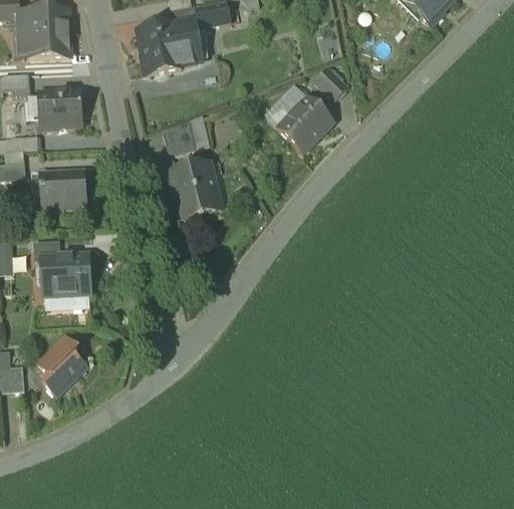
[(168,0),(170,10),(192,6),(190,0),(168,0)]
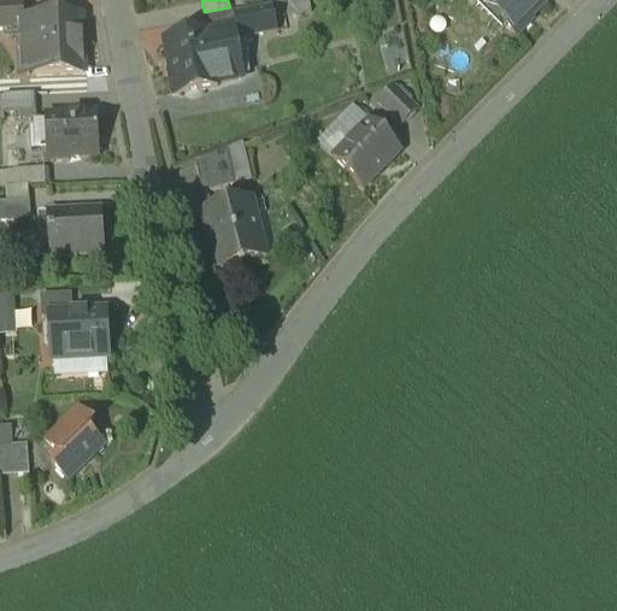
[(489,0),(487,3),(516,31),(534,13),(532,12),(544,0),(489,0)]
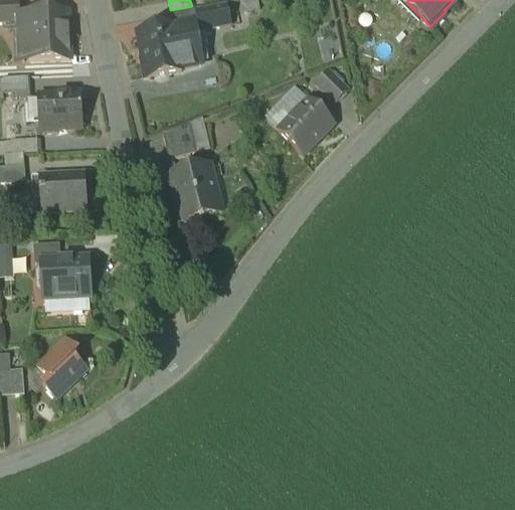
[(18,1),(0,1),(0,19),(15,19),(15,15),(18,15),(18,1)]
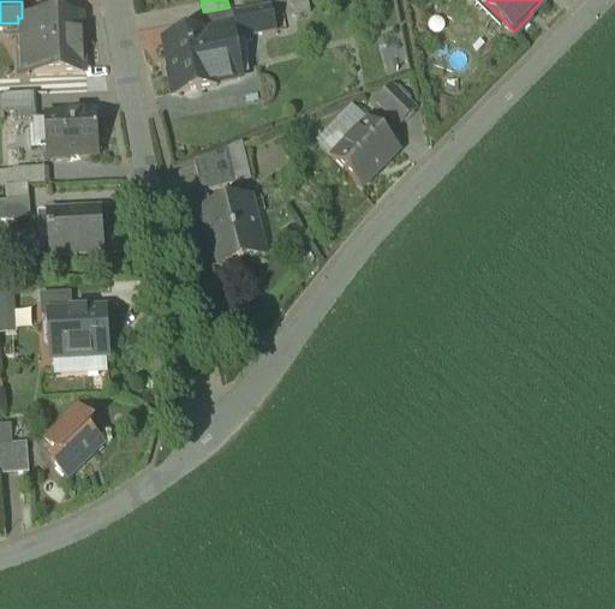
[(236,9),(233,9),(237,24),(238,33),(276,25),(272,1),(236,9)]
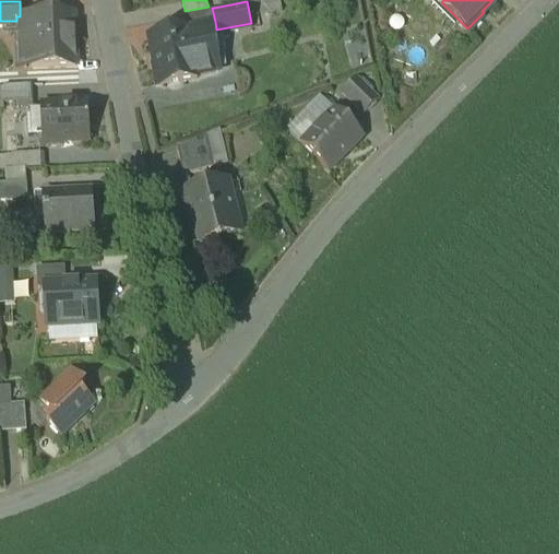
[(209,7),(185,11),(188,26),(188,27),(203,24),(203,25),(211,23),(215,22),(212,8),(214,8),(213,6),(209,7)]
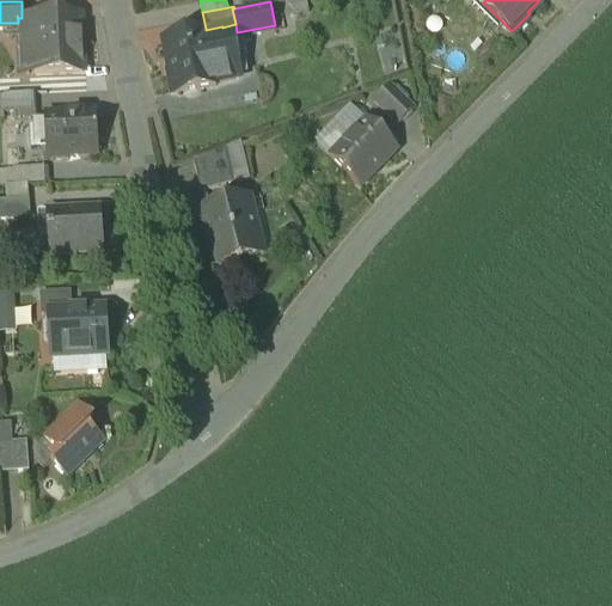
[(80,14),(24,18),(26,69),(83,67),(80,14)]
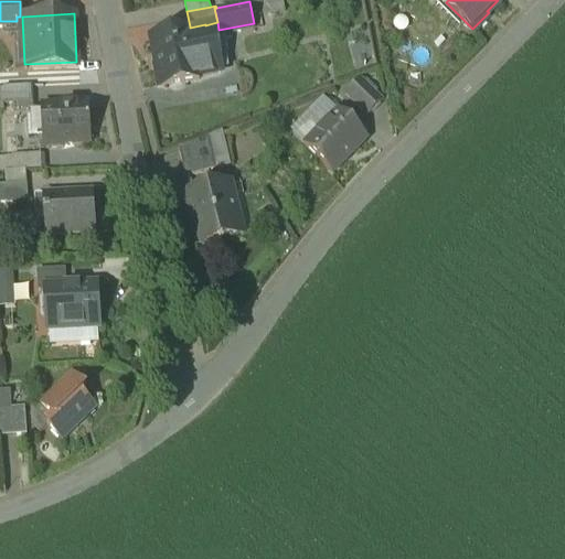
[(190,27),(153,34),(159,62),(157,63),(160,82),(200,74),(200,72),(222,67),(213,23),(205,25),(205,24),(190,28),(190,27)]
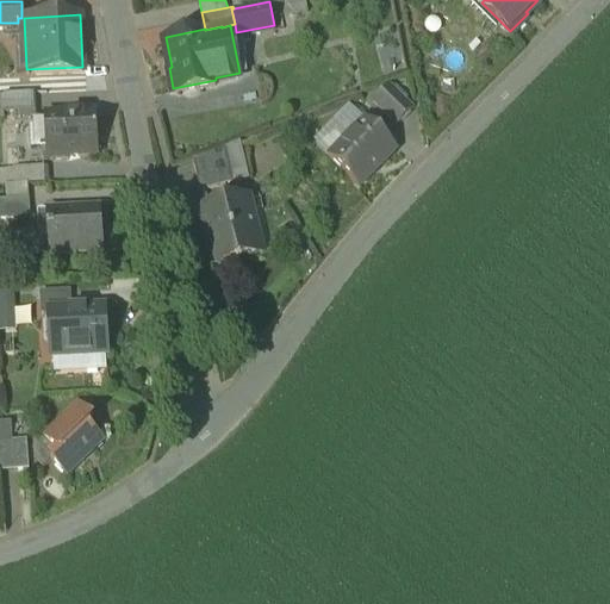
[(390,81),(374,97),(398,120),(414,105),(390,81)]
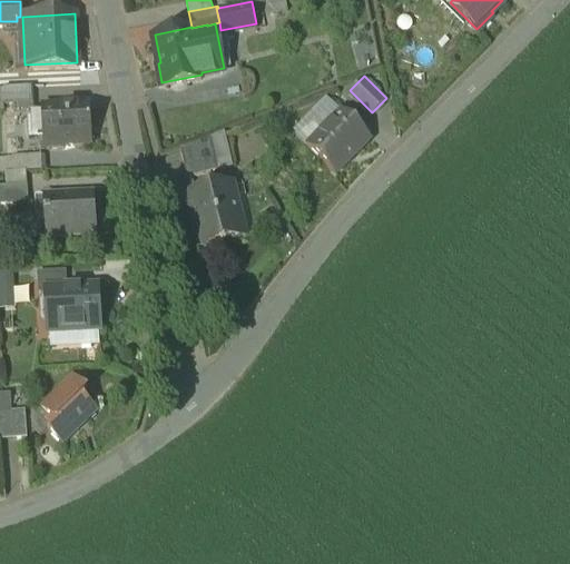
[(31,81),(1,83),(2,101),(32,100),(31,81)]
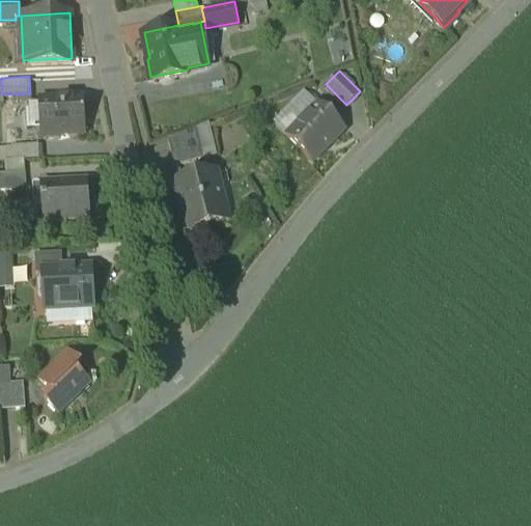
[(84,94),(38,97),(40,134),(58,133),(58,131),(85,130),(84,94)]
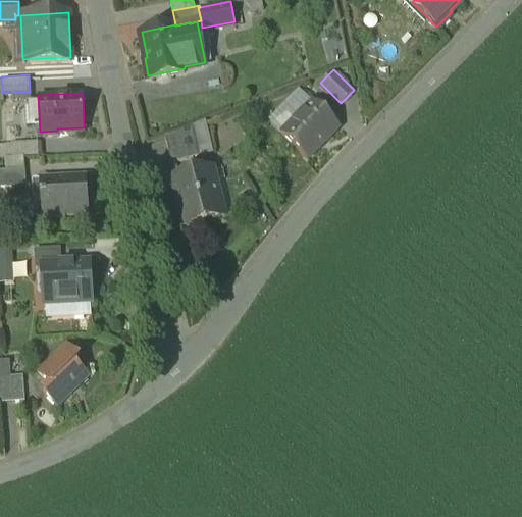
[(313,99),(281,131),(308,156),(338,124),(313,99)]
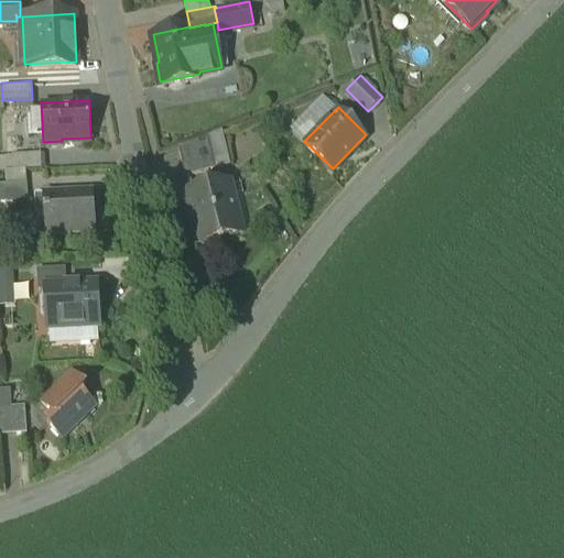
[(207,132),(177,144),(185,172),(215,164),(207,132)]
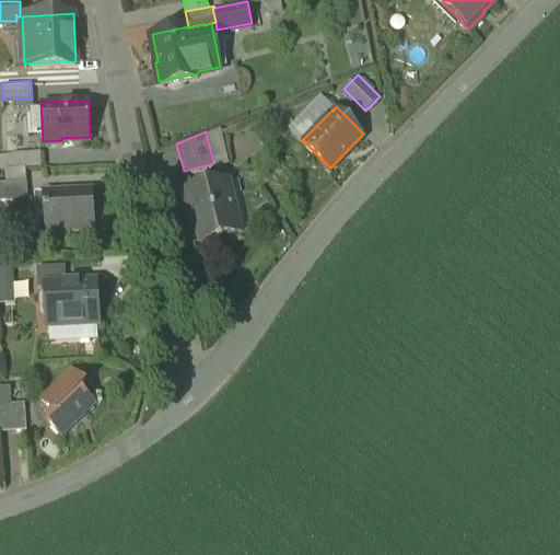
[(27,177),(0,178),(0,197),(28,196),(27,177)]
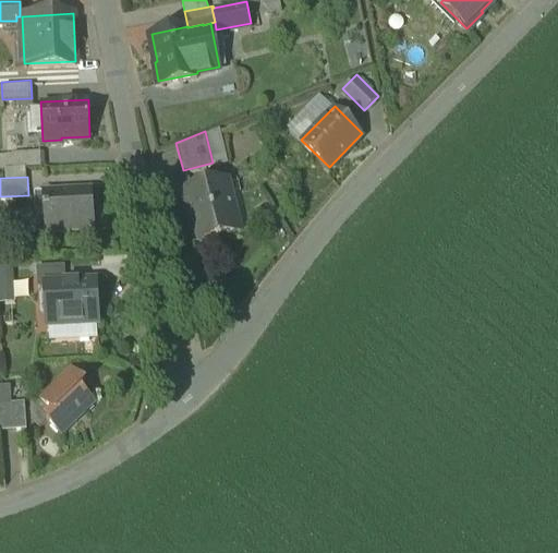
[(229,179),(184,189),(195,236),(239,226),(229,179)]
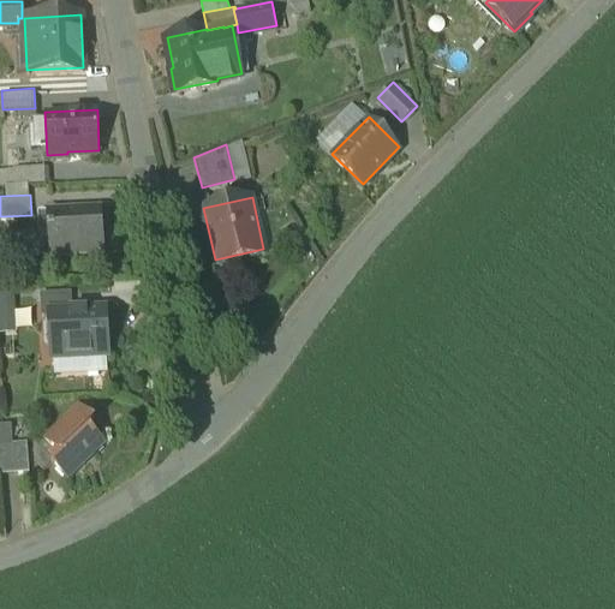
[(101,206),(40,209),(41,231),(51,230),(52,251),(105,249),(101,206)]
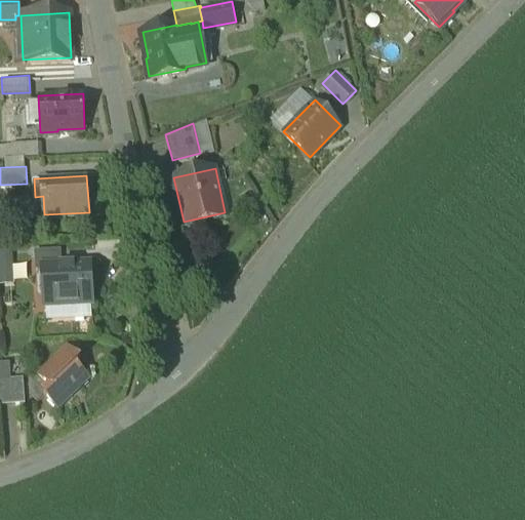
[(61,247),(35,248),(36,264),(42,264),(62,263),(61,247)]
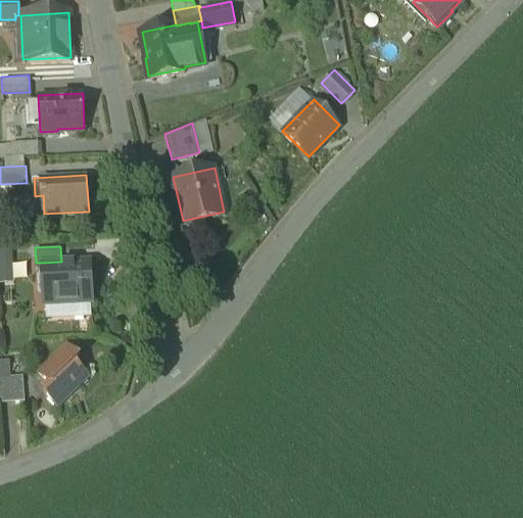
[(61,262),(42,263),(44,304),(46,304),(46,302),(91,299),(91,302),(92,301),(90,261),(61,262)]
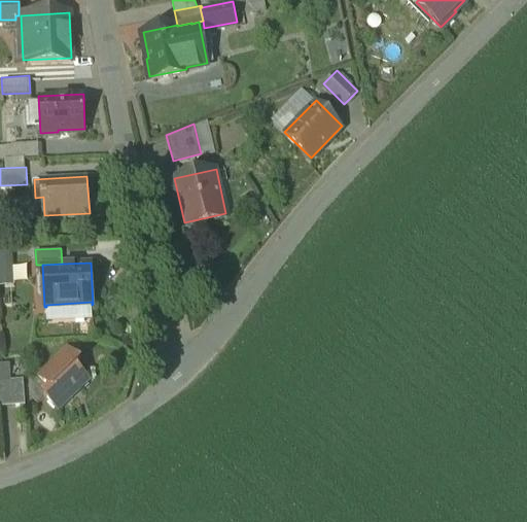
[(67,349),(39,377),(50,388),(44,394),(58,409),(74,393),(72,390),(86,377),(76,367),(80,362),(67,349)]
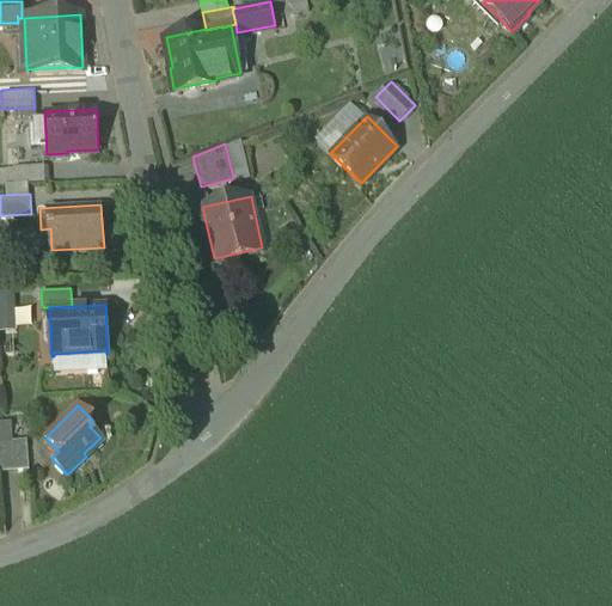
[(12,420),(0,420),(0,440),(12,440),(12,439),(12,420)]
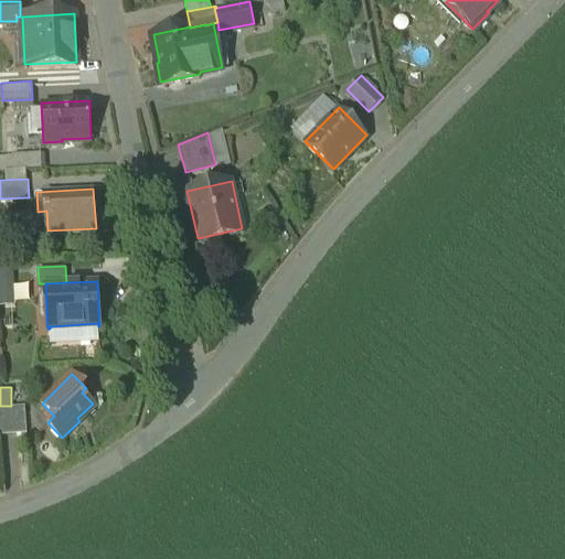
[(25,404),(12,405),(13,431),(27,431),(25,404)]
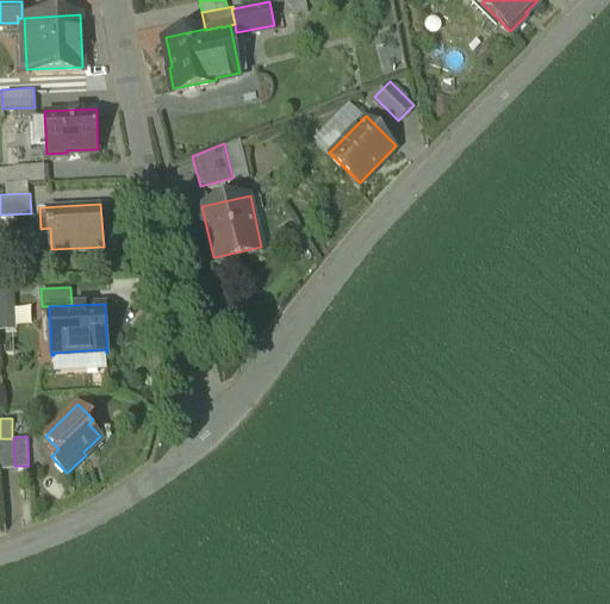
[(12,437),(12,439),(0,439),(0,453),(1,467),(14,466),(13,437),(12,437)]
